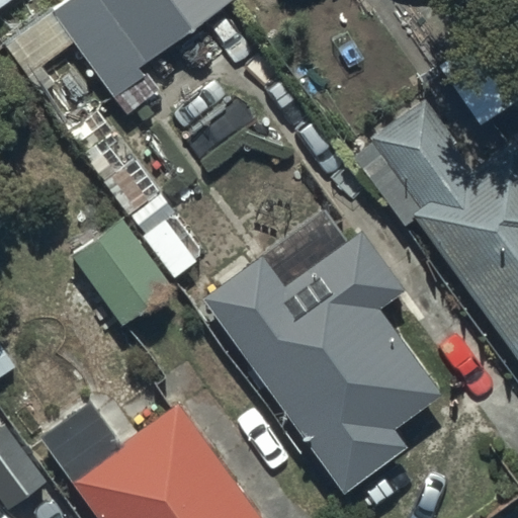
[(63,0),(53,8),(130,116),(162,93),(144,68),(239,0),(63,0)]
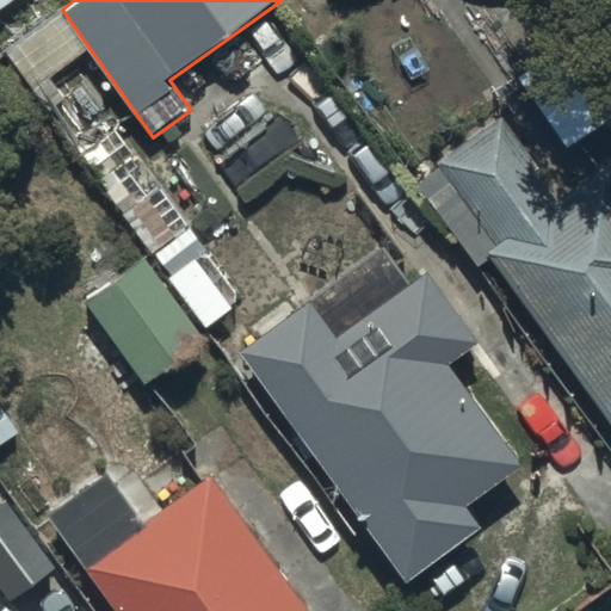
[(503,113),(438,159),(499,245),(489,252),(610,423),(610,167),(559,204),(537,174),(543,170),(503,113)]
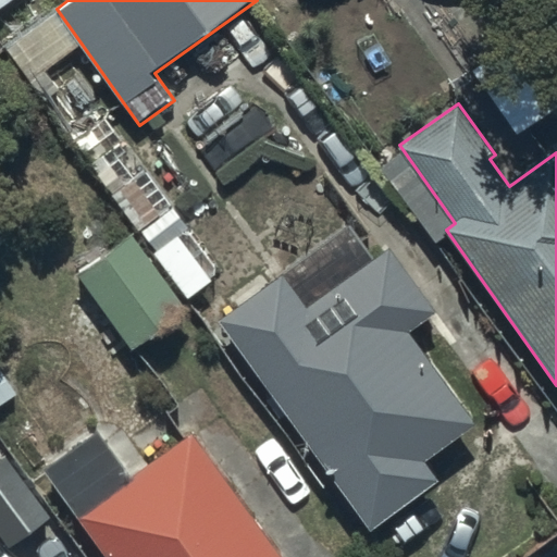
[(136,232),(78,271),(135,353),(193,313),(136,232)]
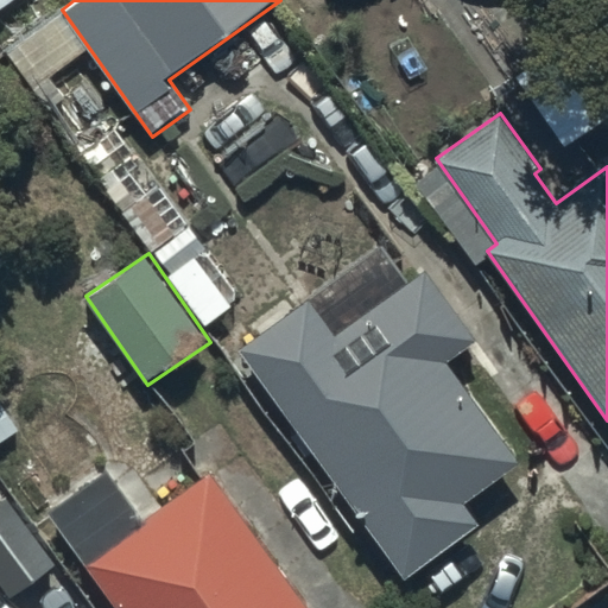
[(308,298),(236,350),(290,423),(284,428),(308,460),(316,453),(324,464),(317,469),(406,590),(422,580),(417,571),(480,525),(463,502),(520,460),(448,362),(475,343),(423,272),(387,297),(372,276),(333,305),(347,325),(335,335),(308,298)]
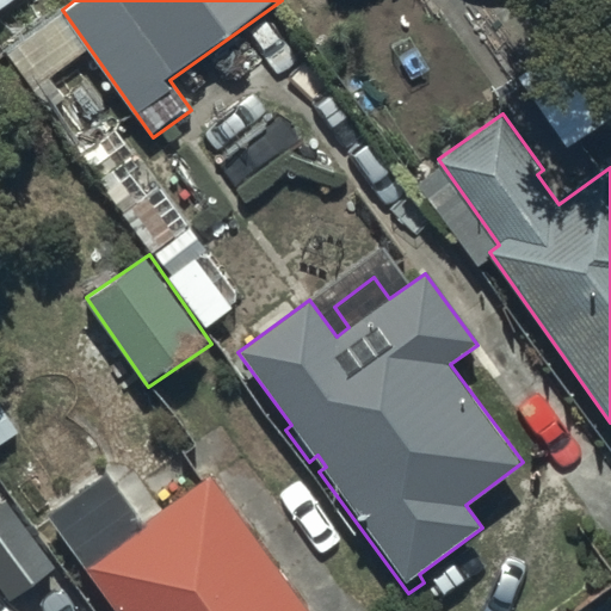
[(106,471),(50,512),(121,610),(309,610),(214,477),(147,526),(106,471)]
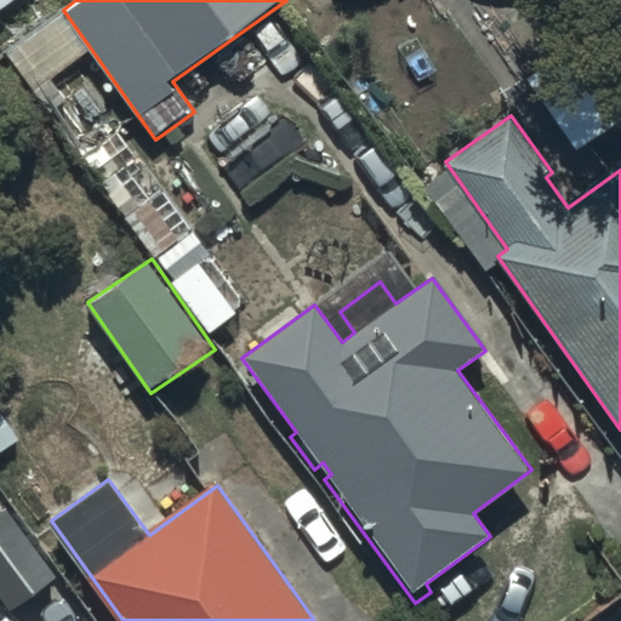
[(7,507),(0,512),(0,598),(10,611),(57,576),(7,507)]
